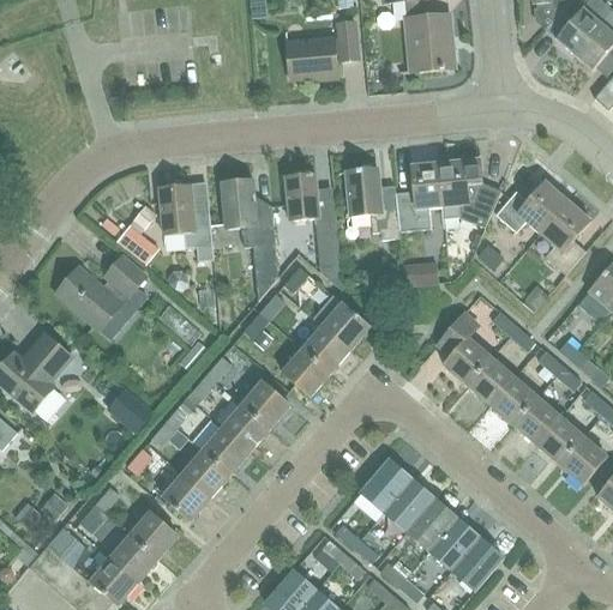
[(404,0),(410,72),(455,67),(450,14),(420,17),(419,0),(383,0),(383,1),(404,0)]
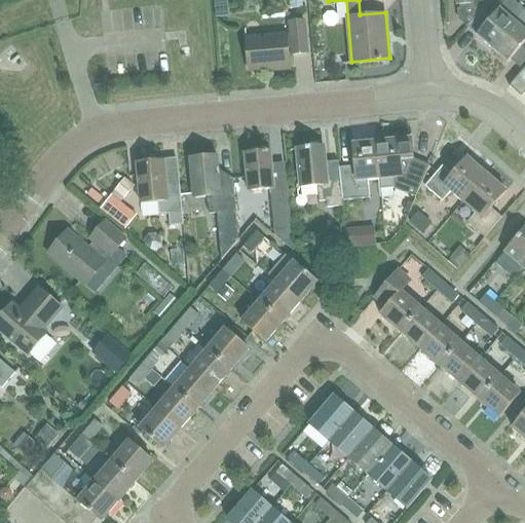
[(456,0),(456,3),(471,1),(471,2),(480,9),(487,0),(456,0)]
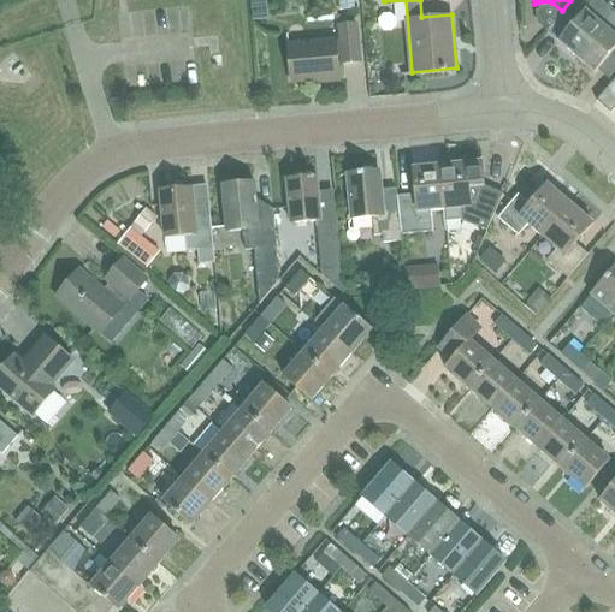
[(571,0),(562,11),(573,21),(557,39),(577,54),(614,10),(603,0),(571,0)]
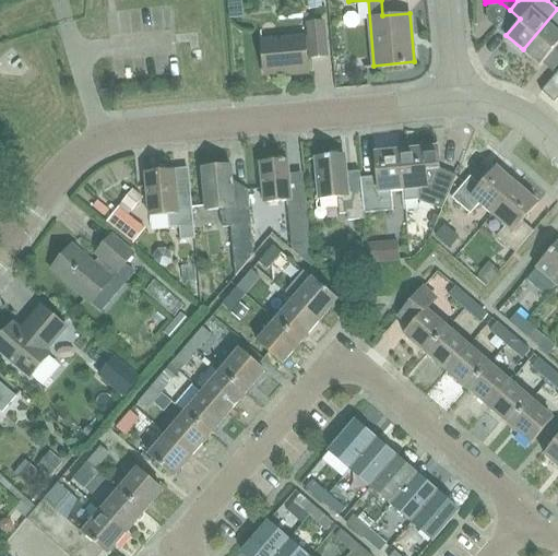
[(557,9),(523,49),(539,63),(550,50),(557,56),(557,9)]
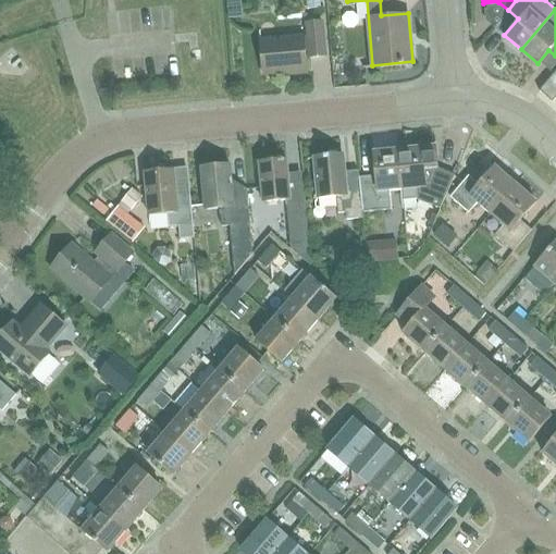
[(304,34),(260,38),(263,73),(289,71),(289,73),(307,71),(305,48),(309,48),(309,56),(324,54),(322,20),(307,21),(308,34),(304,35),(304,34)]
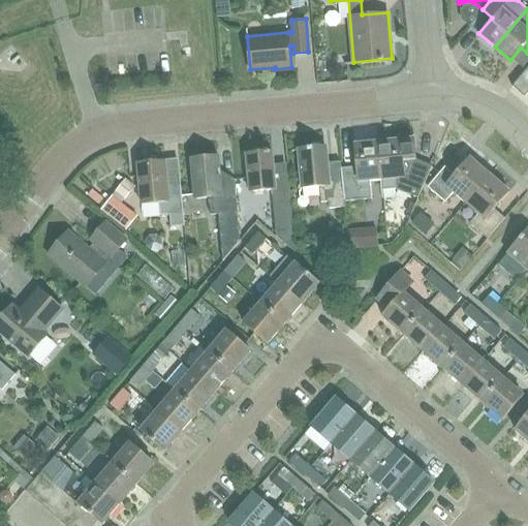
[(527,64),(511,84),(524,95),(527,90),(527,64)]
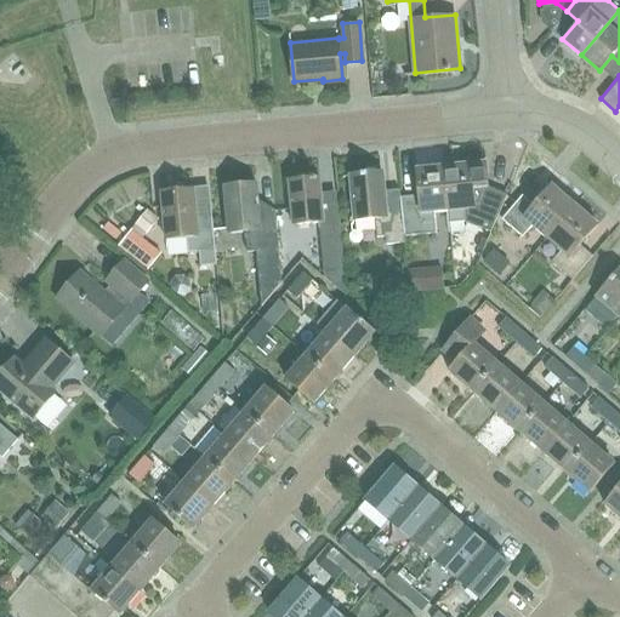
[(449,221),(465,220),(490,229),(506,193),(487,184),(485,160),(443,164),(448,209),(449,221)]
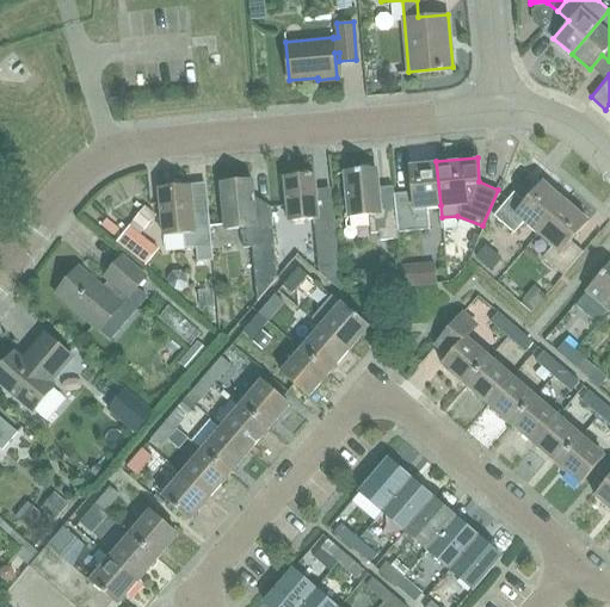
[(393,192),(394,196),(398,236),(399,236),(398,229),(427,227),(426,206),(441,205),(436,161),(410,163),(412,190),(393,192)]
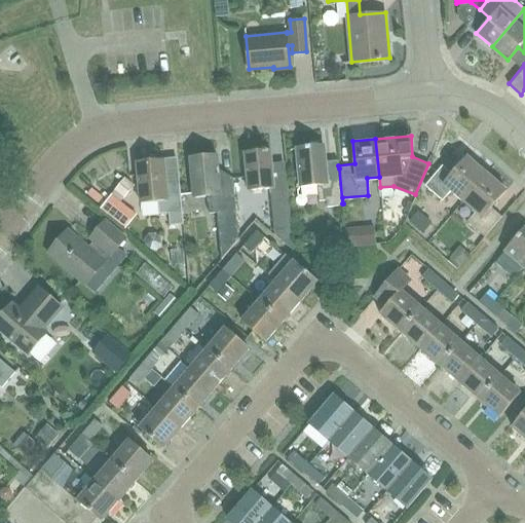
[(319,197),(327,196),(328,206),(342,203),(339,169),(326,170),(324,144),(296,147),(300,185),(317,183),(319,197)]
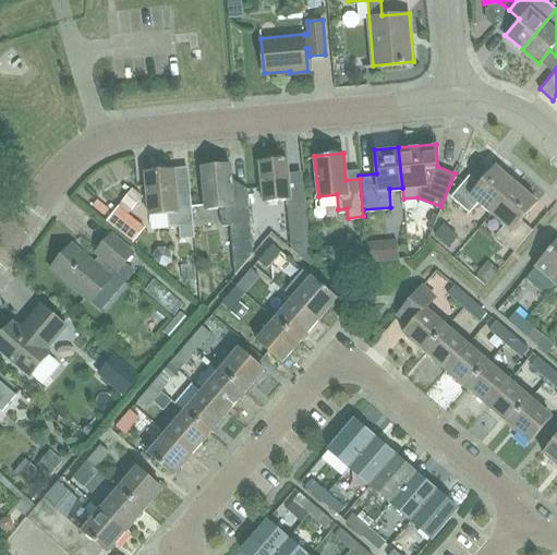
[(263,201),(286,198),(291,248),(311,264),(303,181),(289,182),(287,158),(258,160),(263,201)]
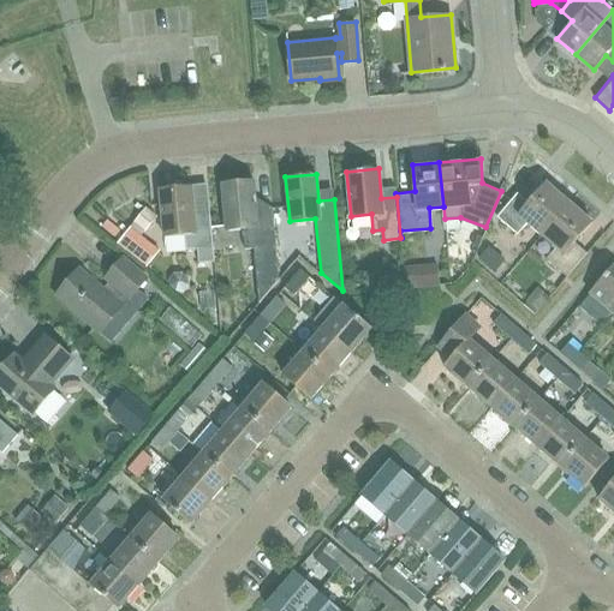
[(254,180),(221,183),(226,228),(243,227),(244,247),(254,246),(258,303),(279,280),(275,239),(272,205),(256,208),(254,180)]
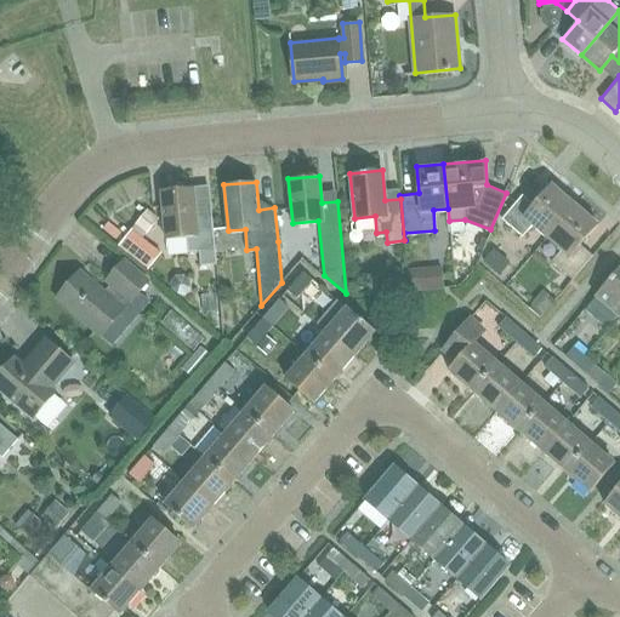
[(532,223),(546,236),(574,203),(552,183),(534,204),(522,193),(501,217),(522,235),(532,223)]
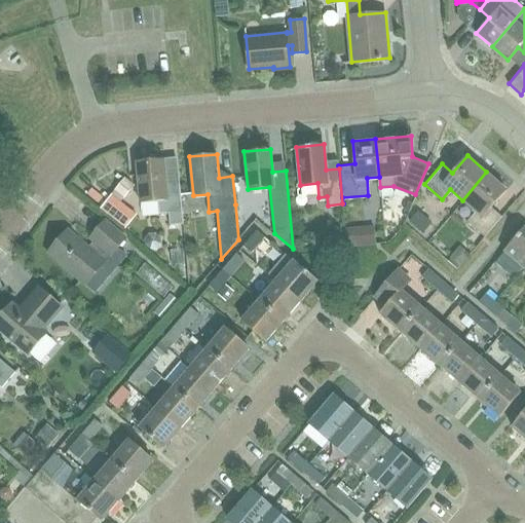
[(159,212),(169,211),(170,223),(183,221),(182,210),(180,181),(166,182),(164,159),(137,161),(140,200),(158,199),(159,212)]
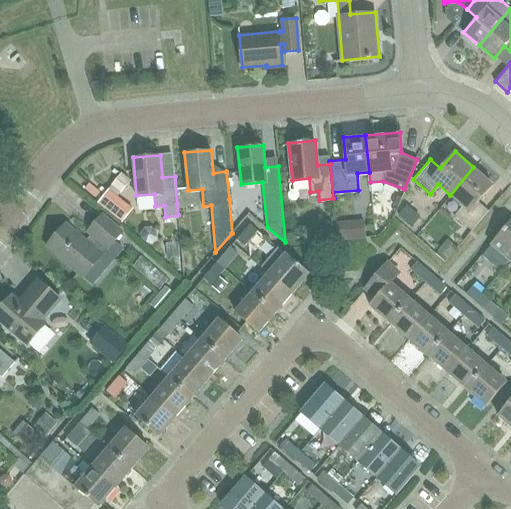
[(473,167),(450,195),(462,205),(454,214),(471,228),(488,209),(478,200),(492,183),(473,167)]
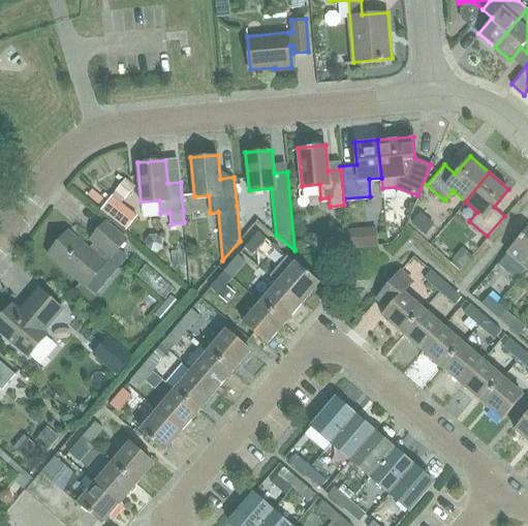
[(133,184),(123,177),(115,188),(125,195),(133,184)]
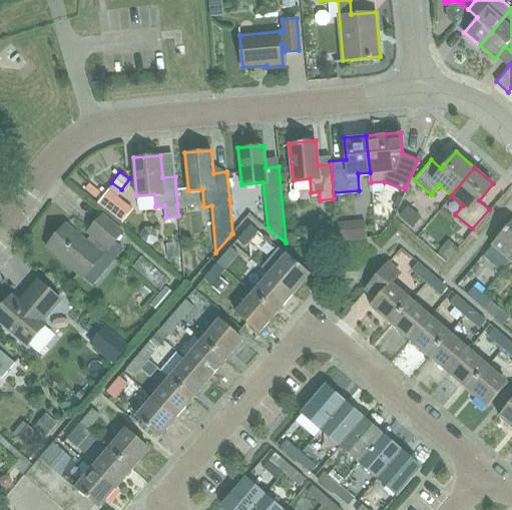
[(107,188),(99,198),(110,206),(118,196),(107,188)]
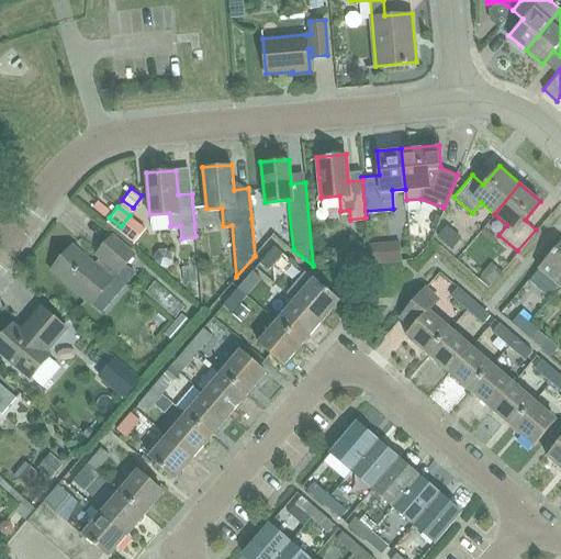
[(435,237),(448,249),(460,236),(446,223),(435,237)]
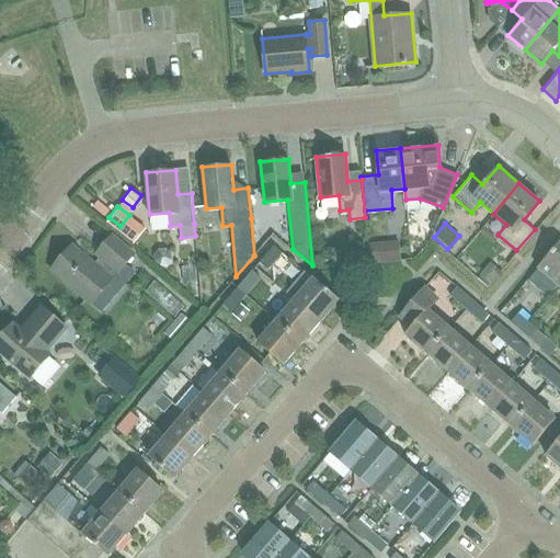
[(118,271),(134,252),(112,234),(96,252),(100,255),(94,262),(72,243),(50,269),(91,303),(112,279),(110,275),(115,269),(118,271)]
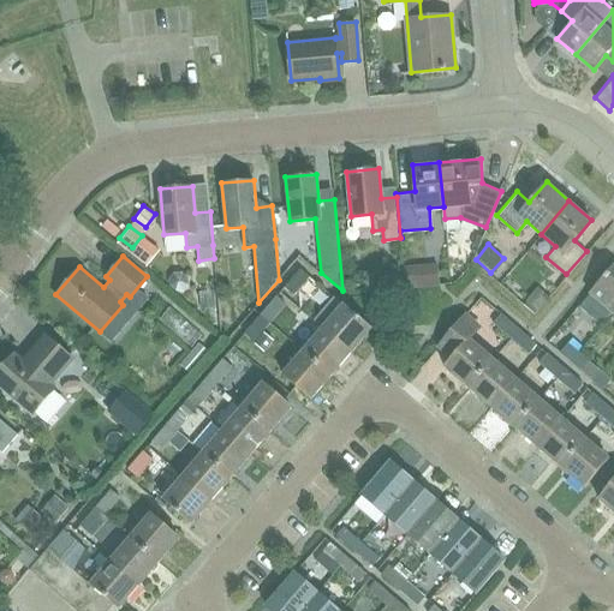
[(403,263),(405,287),(431,285),(429,261),(403,263)]
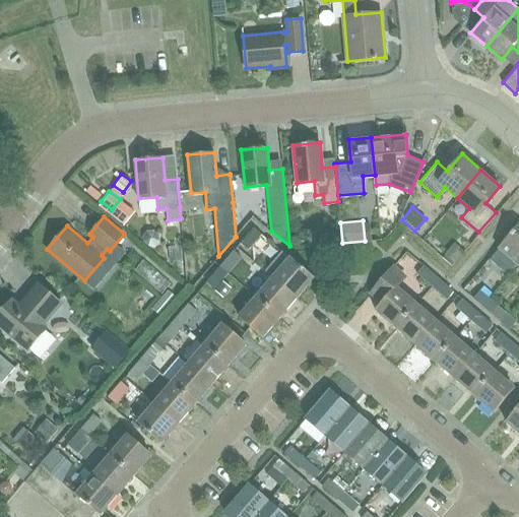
[(517,264),(518,261),(518,224),(498,247),(517,264)]
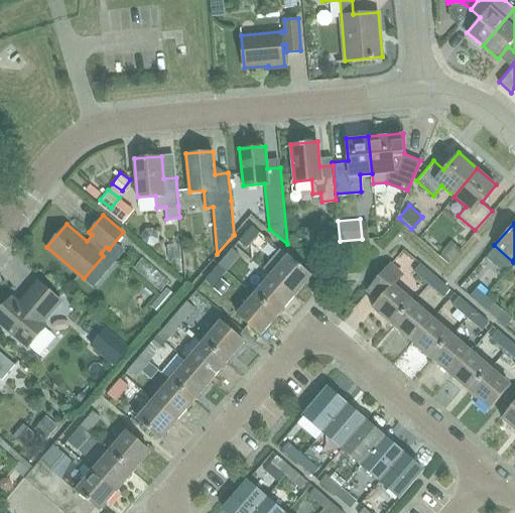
[(245,247),(259,232),(251,225),(238,241),(245,247)]
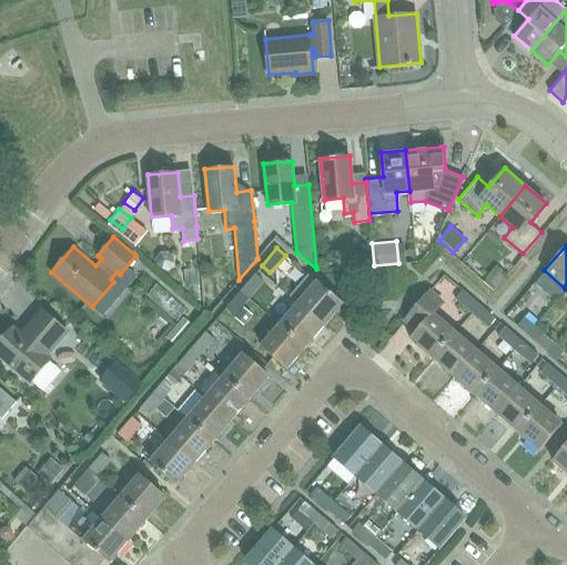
[(161,250),(157,255),(157,262),(162,266),(169,266),(173,261),(173,253),(168,249),(161,250)]
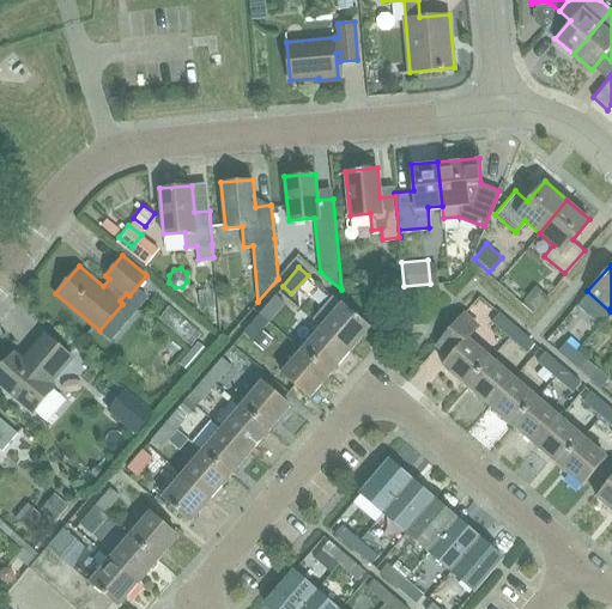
[(534,309),(547,293),(535,284),(522,299),(534,309)]
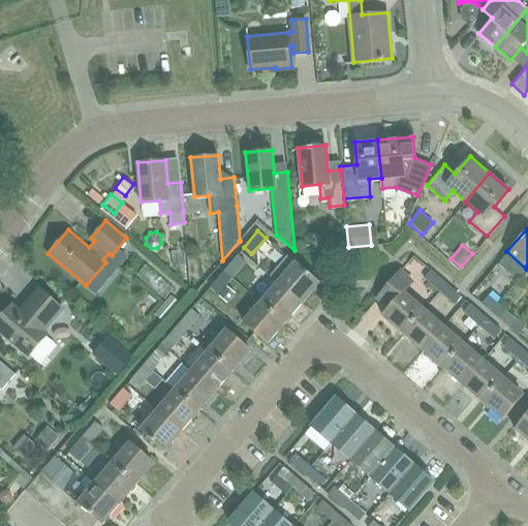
[(223,271),(231,277),(245,261),(237,255),(223,271)]
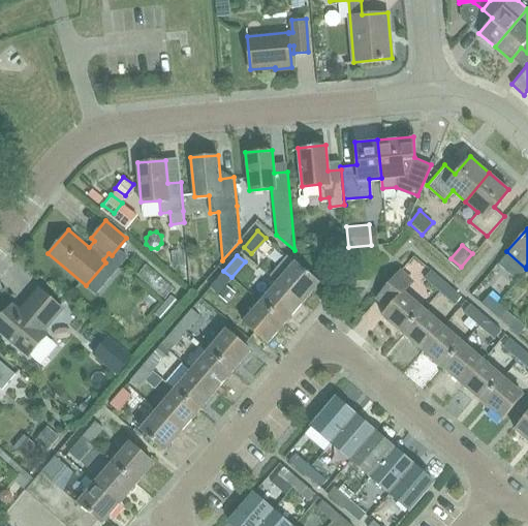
[(269,275),(277,282),(301,302),(318,282),(286,255),(269,275)]
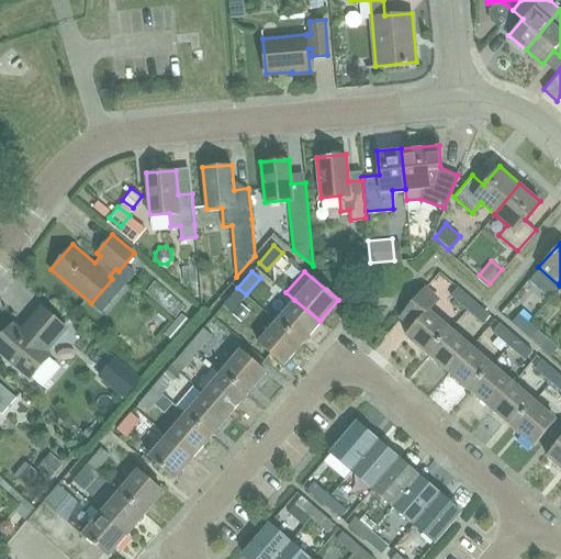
[(450,293),(467,308),(473,300),(457,286),(450,293)]
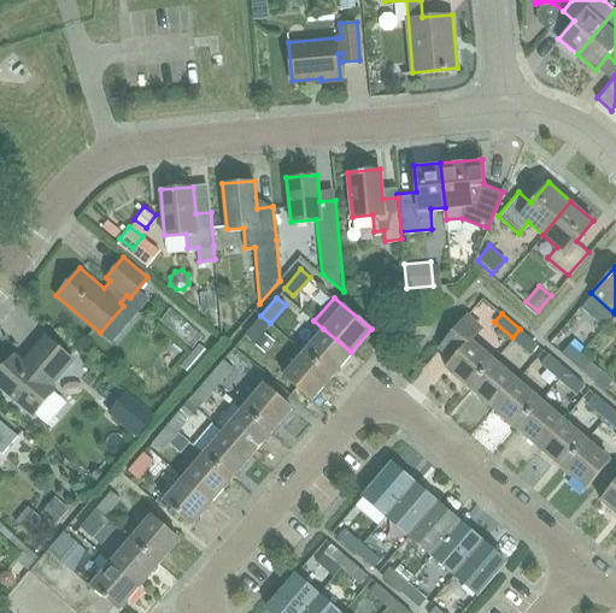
[(469,388),(493,359),(465,335),(476,322),(468,314),(439,347),(452,359),(446,366),(469,388)]
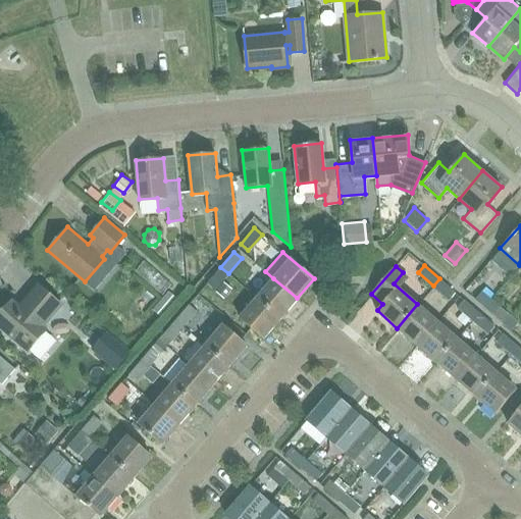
[(228,273),(220,267),(206,283),(214,290),(225,276),(228,273)]
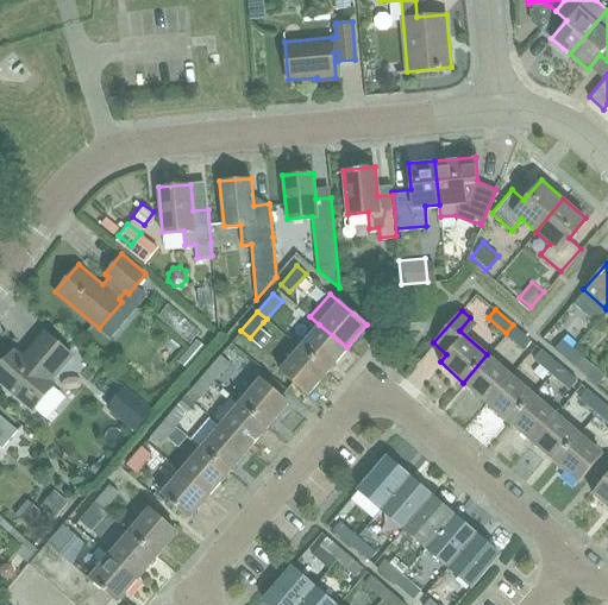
[(299,347),(326,371),(346,347),(319,325),(299,347)]
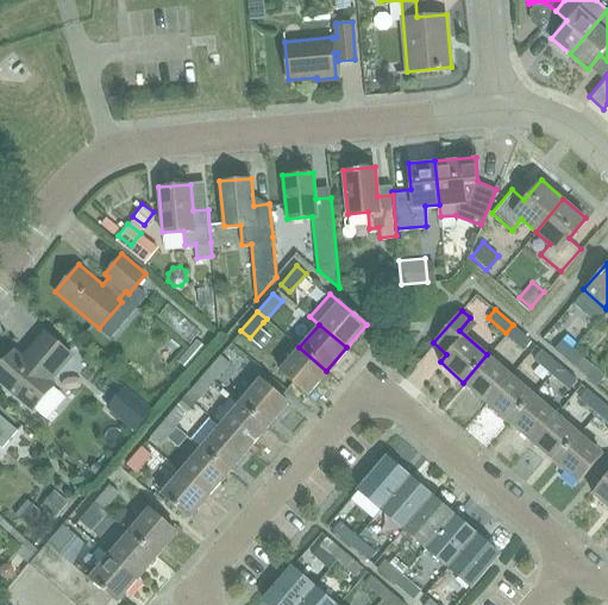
[(513,325),(506,333),(524,348),(531,340),(513,325)]
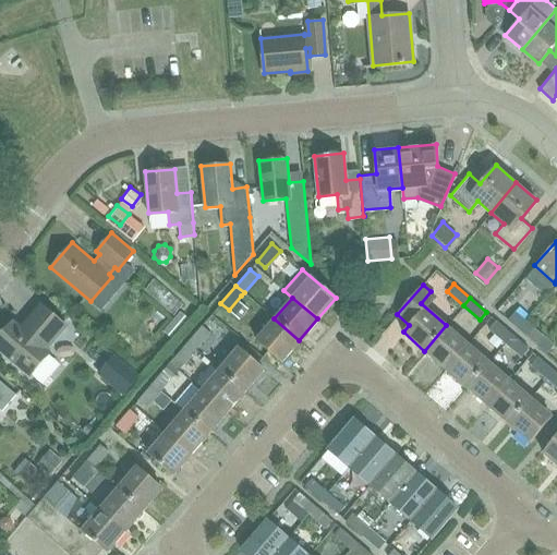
[(239,301),(231,311),(239,317),(246,308),(239,301)]
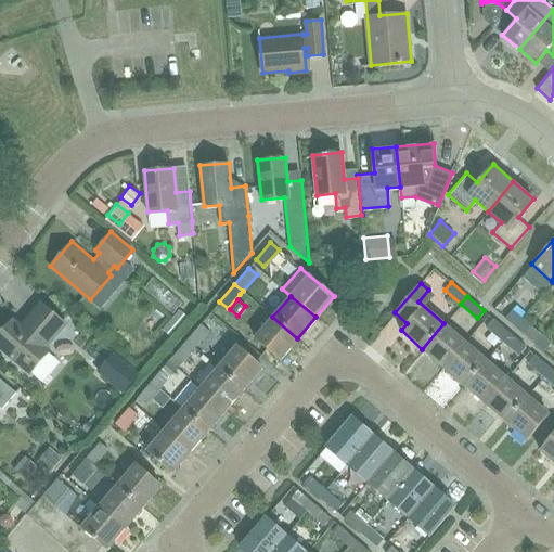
[(455,300),(445,315),(461,328),(472,313),(455,300)]
